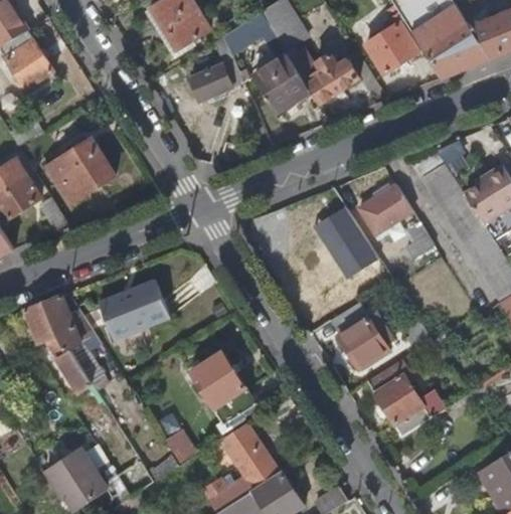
[(0,42),(23,27),(6,0),(0,0),(0,42)]
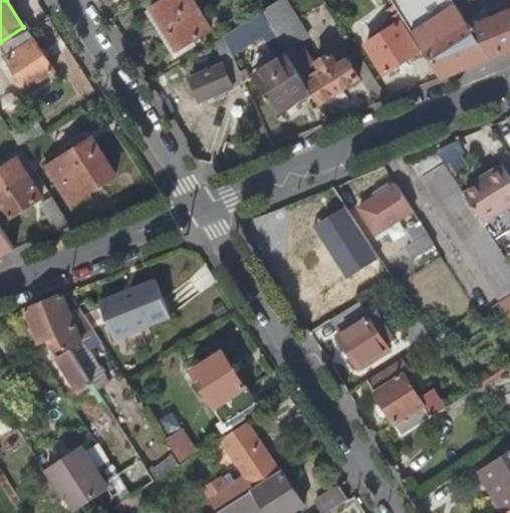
[(187,39),(162,0),(158,0),(131,18),(156,59),(187,39)]
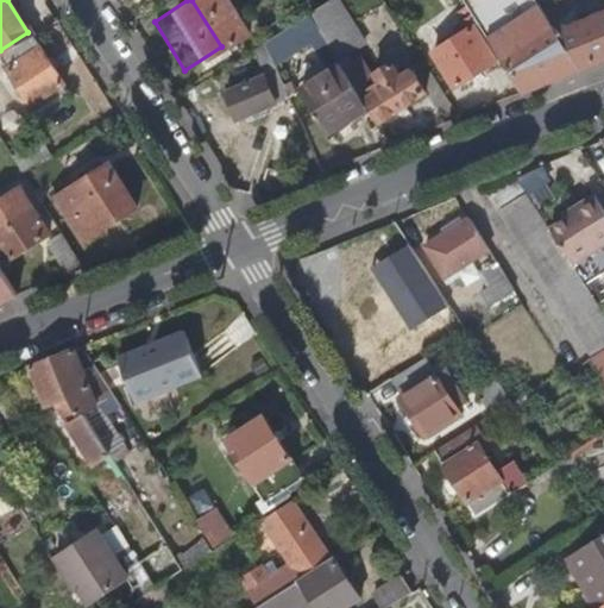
[(518,93),(577,69),(533,0),(461,0),(460,1),(464,6),(476,24),(489,45),(518,93)]
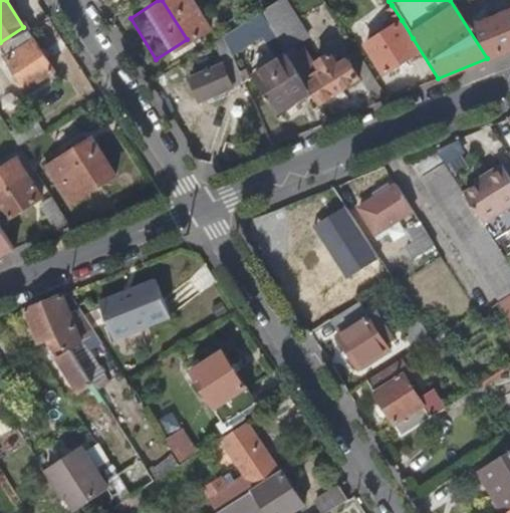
[(450,0),(487,58),(509,49),(509,14),(490,22),(483,11),(474,17),(464,0),(450,0)]
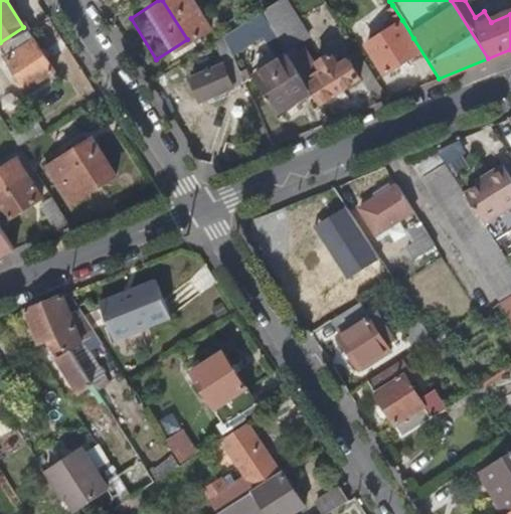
[(284,50),(285,53),(287,55),(311,37),(287,3),(263,18),(270,28),(277,40),(284,50)]
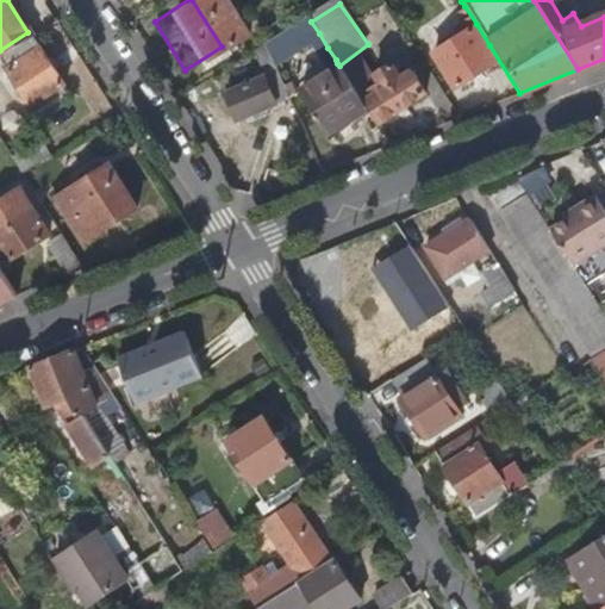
[(471,28),(476,24),(465,6),(455,13),(460,22),(451,28),(456,37),(471,28)]
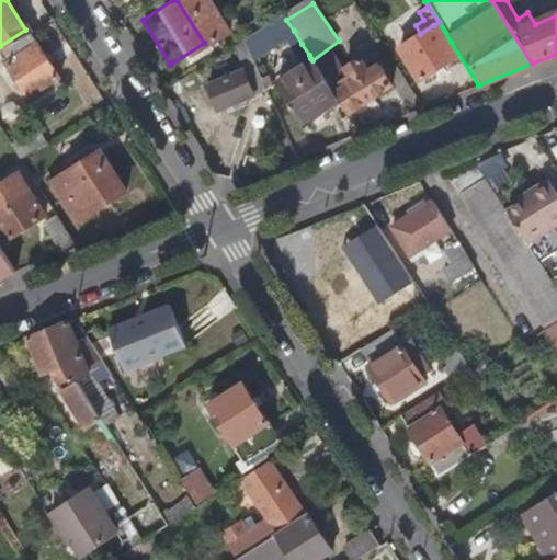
[(286,20),(282,13),(240,40),(249,60),(294,31),(286,20)]
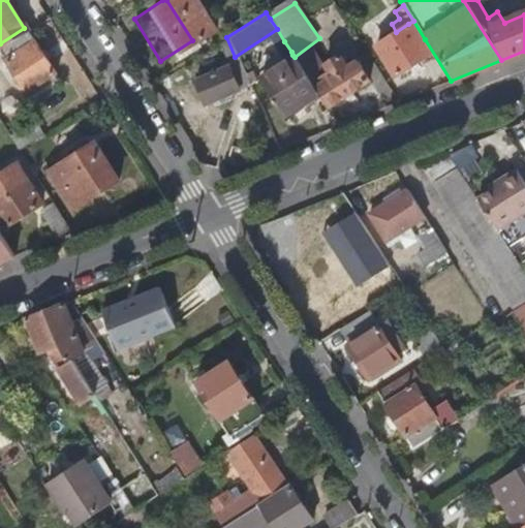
[(427,54),(408,24),(396,32),(374,47),(393,75),(427,54)]
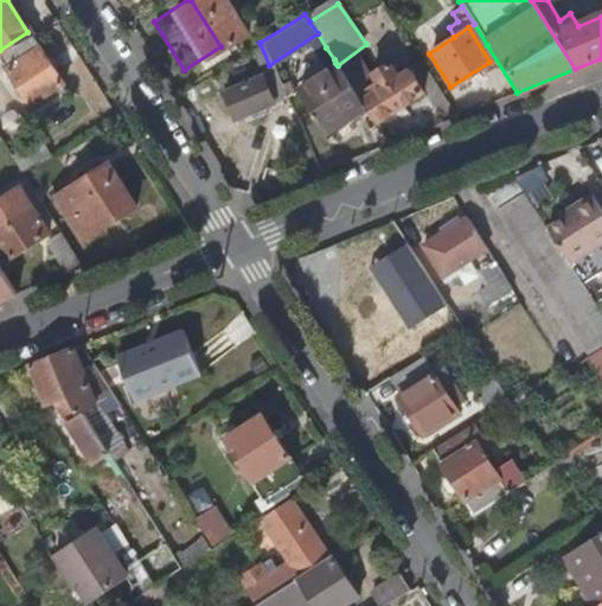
[(59,81),(27,32),(0,50),(0,62),(26,103),(59,81)]
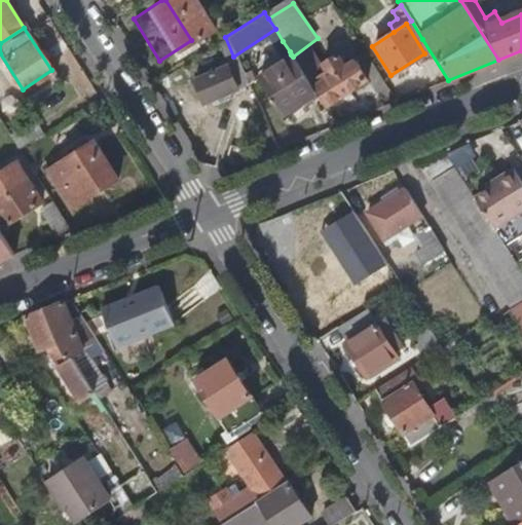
[(225,37),(213,44),(222,69),(192,81),(200,104),(246,86),(233,57),(225,37)]
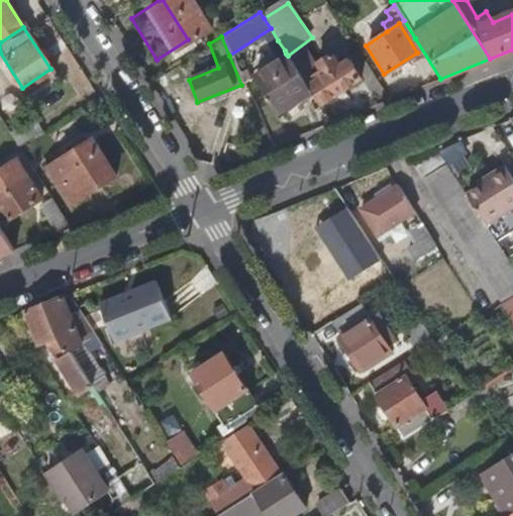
[(285,50),(278,40),(267,47),(273,58),(285,50)]
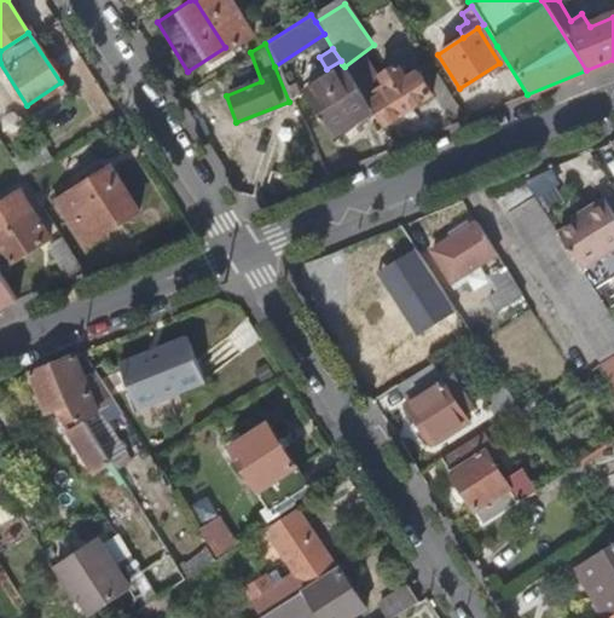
[(372,110),(381,123),(429,93),(416,71),(405,79),(395,64),(375,78),(363,59),(347,70),(372,110)]
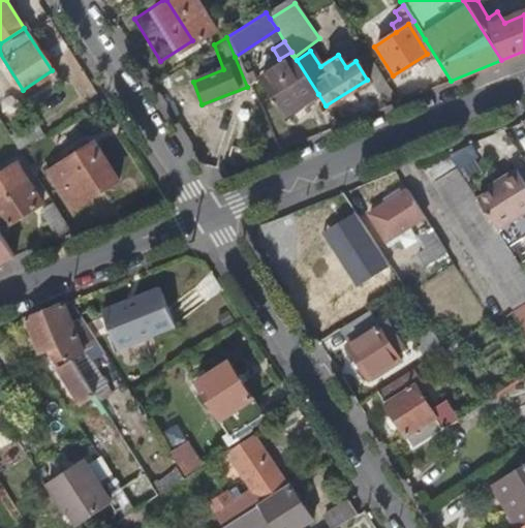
[(318,94),(297,60),(295,57),(292,55),(260,74),(285,116),(318,94)]
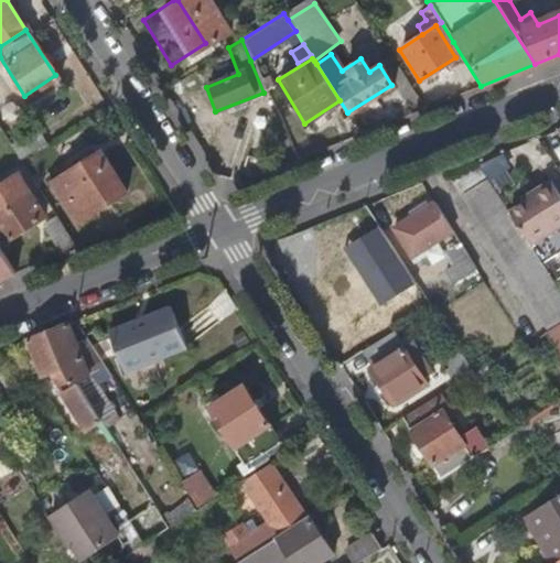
[(19,161),(44,144),(35,130),(10,147),(19,161)]
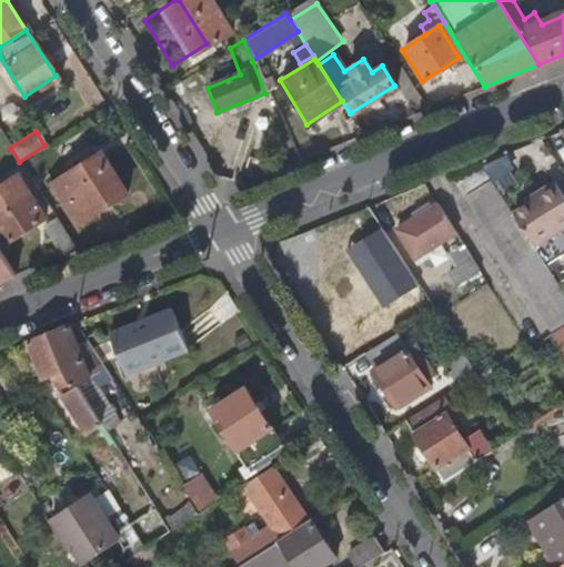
[(122,189),(98,152),(48,183),(73,222),(122,189)]
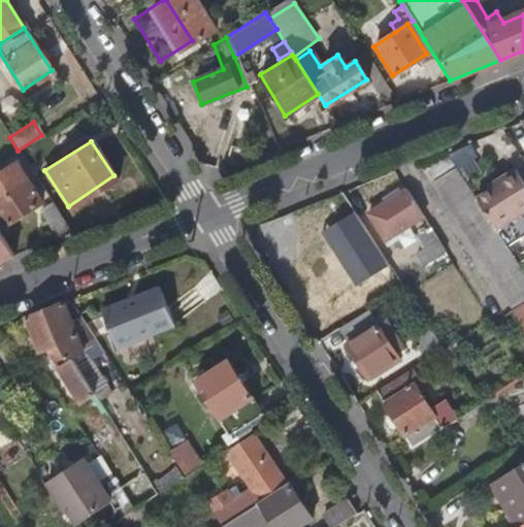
[(455,166),(447,153),(424,168),(433,182),(455,166)]
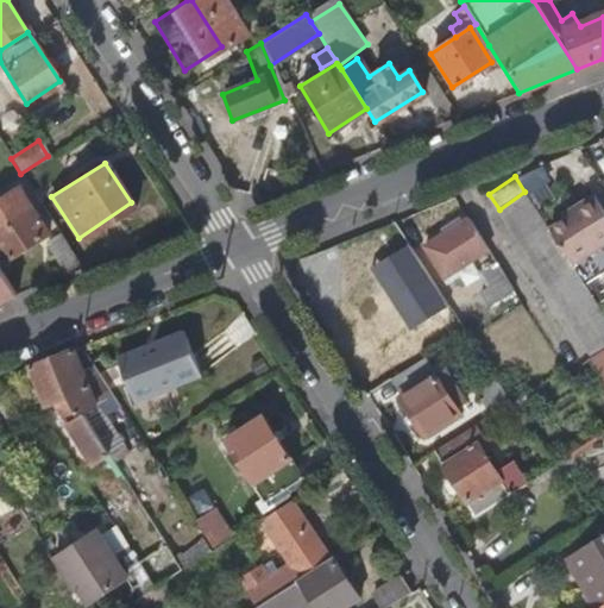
[(4,259),(37,238),(7,190),(0,195),(0,254),(4,259)]
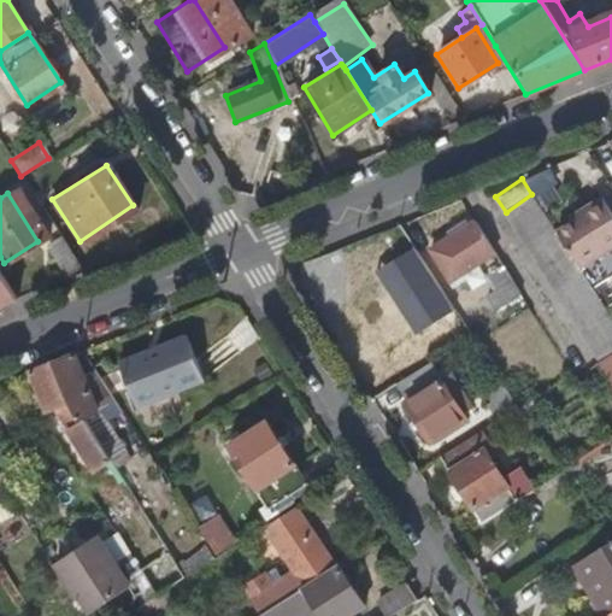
[(600,361),(611,352),(611,323),(590,289),(554,230),(531,194),(506,212),(600,361)]
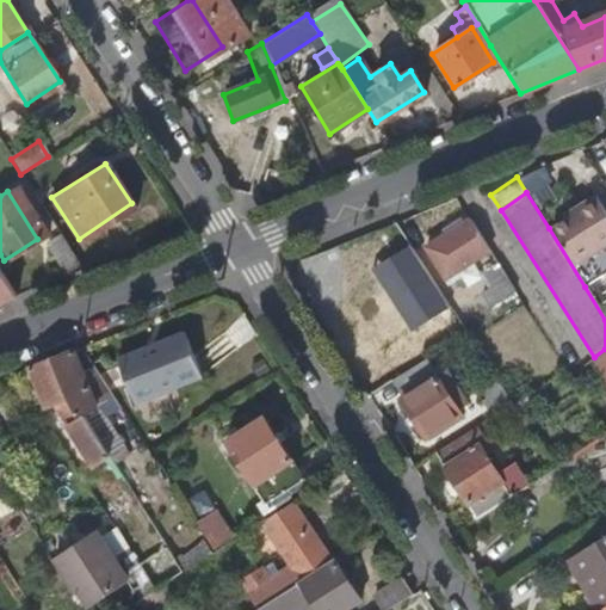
[(549,228),(585,287),(605,271),(605,225),(589,197),(574,207),(575,210),(566,217),(549,228)]
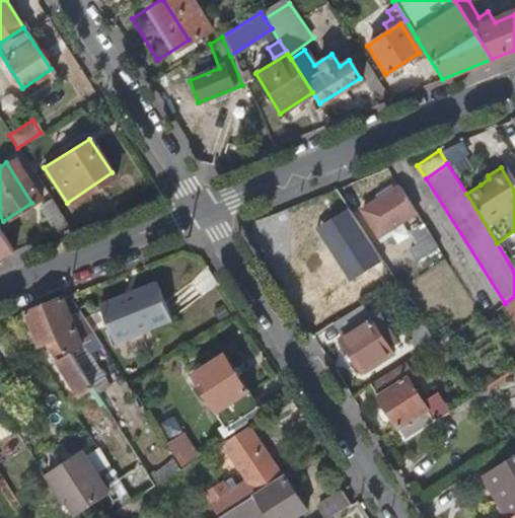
[(489,178),(488,175),(477,181),(481,185),(489,178)]
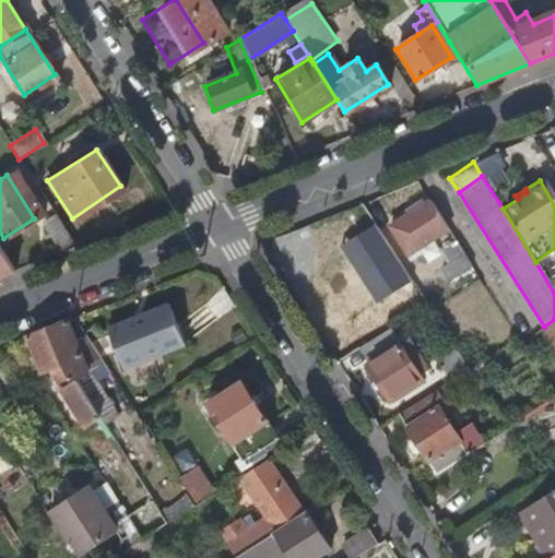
[(423,203),(415,191),(398,203),(405,214),(423,203)]
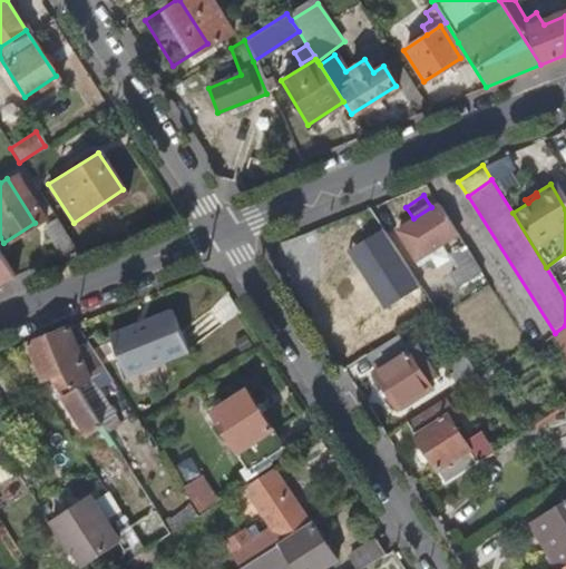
[(457,235),(437,204),(431,207),(413,218),(396,229),(416,261),(457,235)]
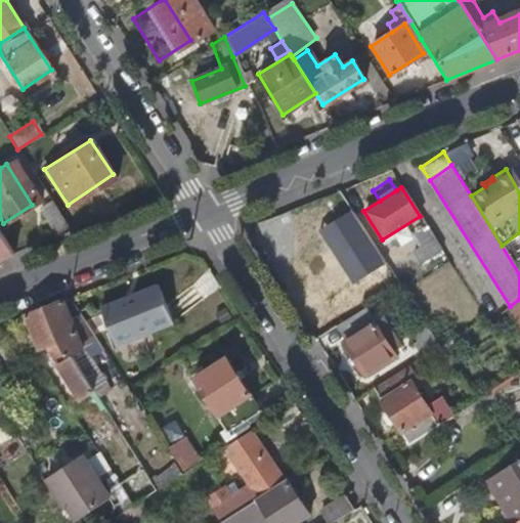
[(36,210),(52,237),(69,230),(50,201),(36,210)]
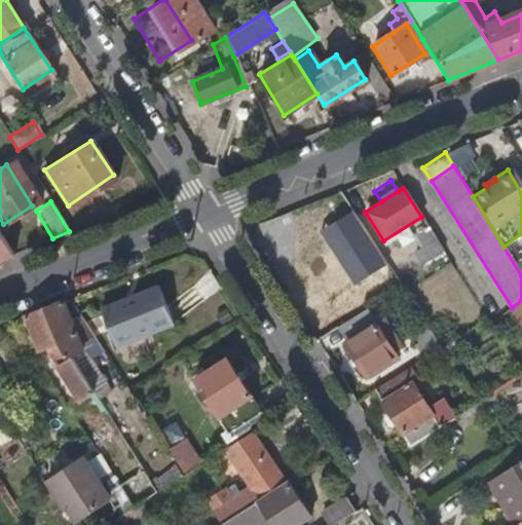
[(385,264),(351,210),(323,228),(358,283),(385,264)]
